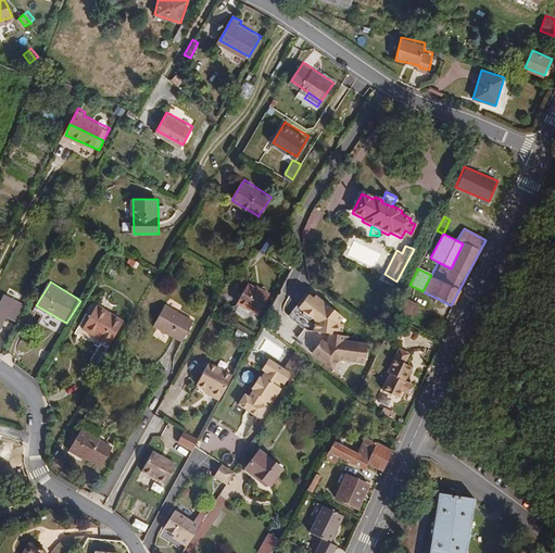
[(259,313),(269,293),(249,283),(237,301),(259,313)]
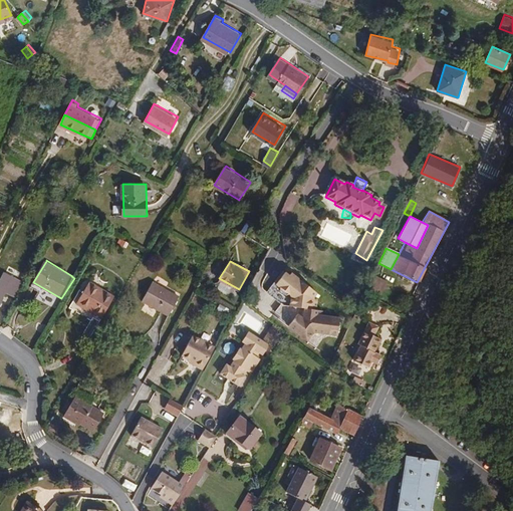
[(311,292),(313,287),(296,276),(295,276),(286,270),(285,273),(280,270),(273,281),(288,292),(287,304),(300,304),(314,305),(315,294),(311,293),(311,292)]
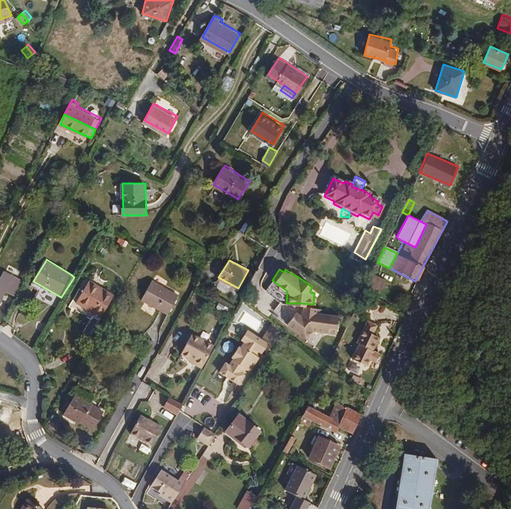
[(0,298),(4,291),(11,294),(20,280),(6,271),(0,280),(0,279),(0,298)]
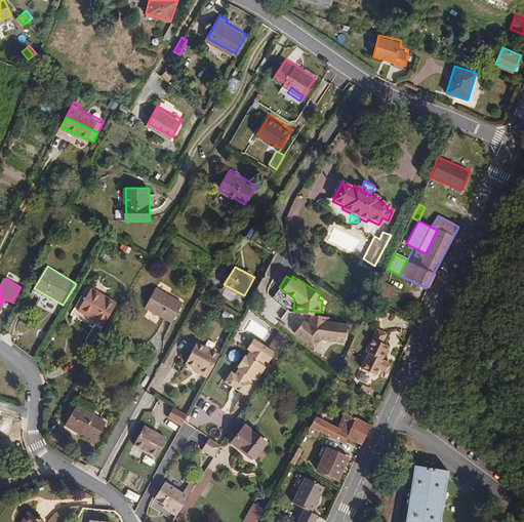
[(386,303),(394,287),(383,282),(374,297),(386,303)]
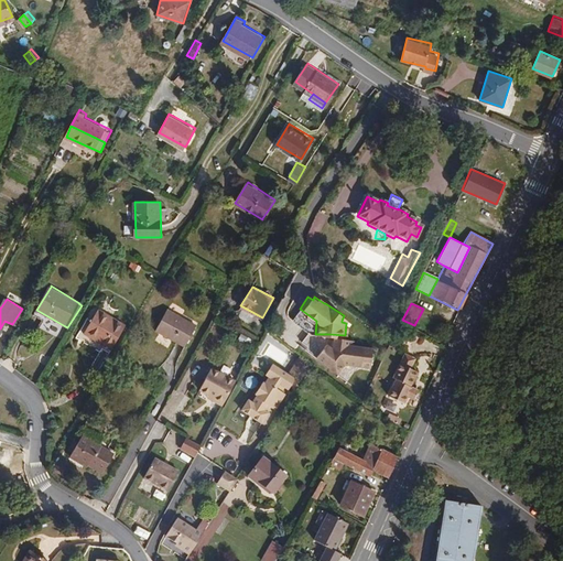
[(111,348),(126,325),(127,323),(100,308),(85,332),(111,348)]
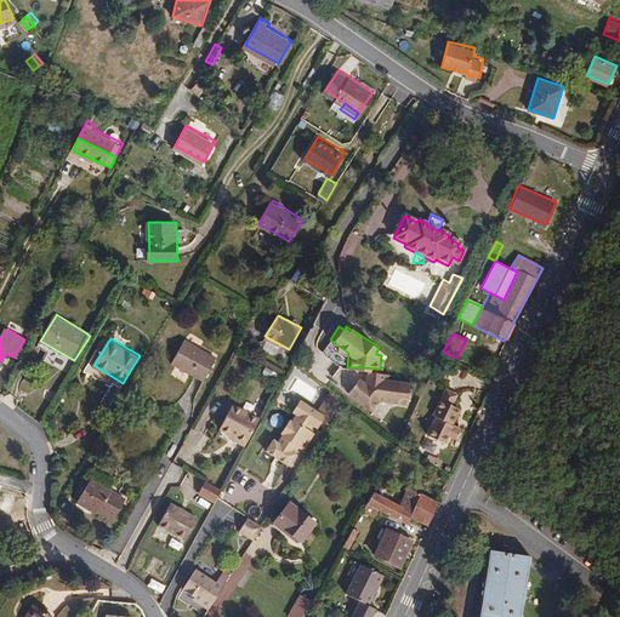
[(217,356),(186,338),(172,361),(204,381),(217,356)]
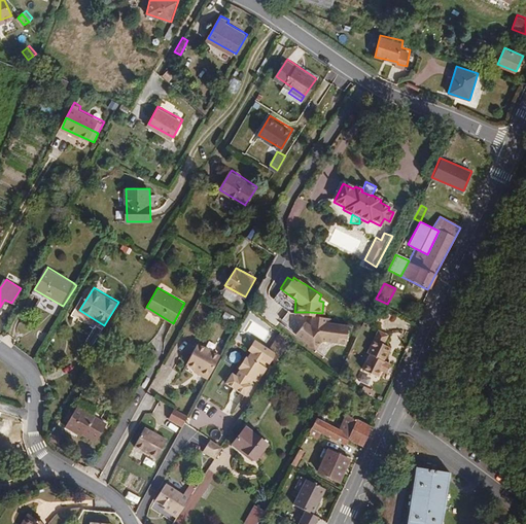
[(295,300),(280,288),(273,300),(276,302),(285,309),(286,311),(288,311),(294,312),(295,300)]
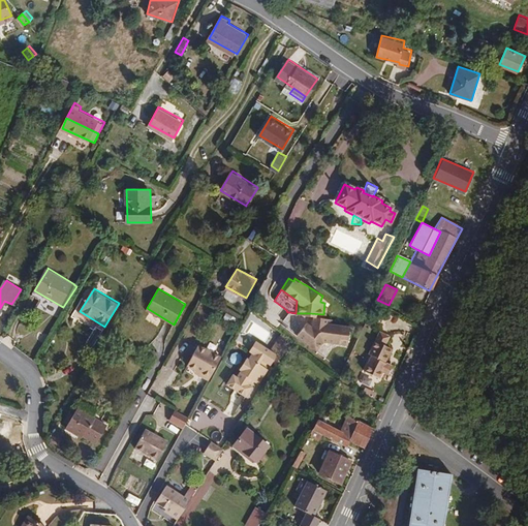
[(296,332),(304,318),(308,320),(309,313),(296,313),(289,312),(287,312),(286,310),(280,321),(296,332)]
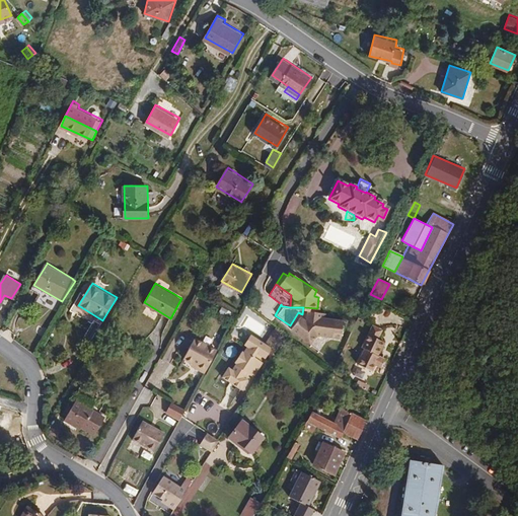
[(341,332),(342,313),(324,312),(324,308),(317,308),(303,307),(302,314),(298,312),(290,325),(290,326),(310,340),(316,329),(341,332)]
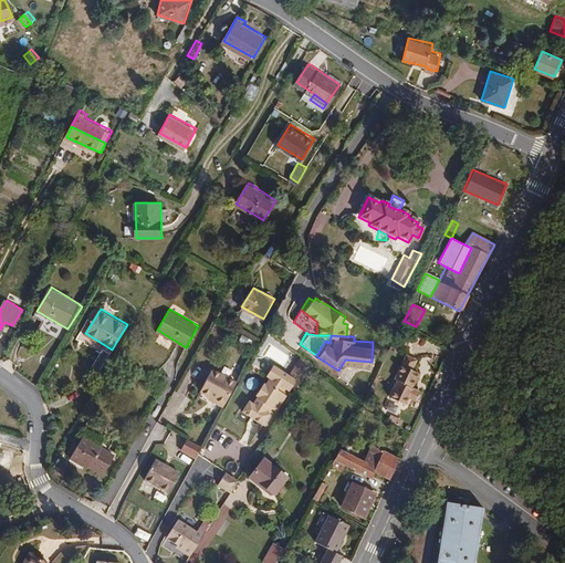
[(302,377),(313,361),(303,354),(292,369),(302,377)]
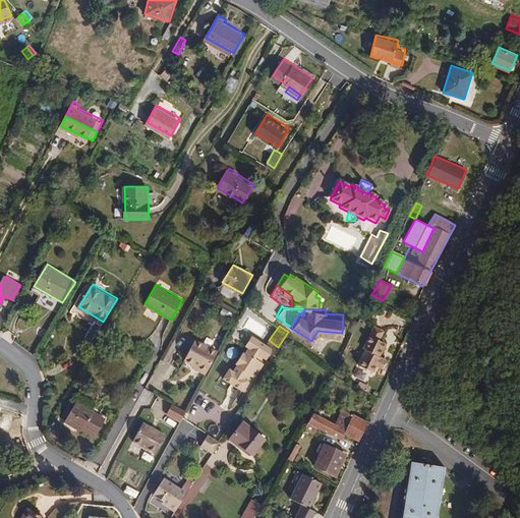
[(377,356),(384,343),(378,340),(382,332),(372,328),(361,349),(364,350),(356,365),(370,373),(379,357),(377,356)]
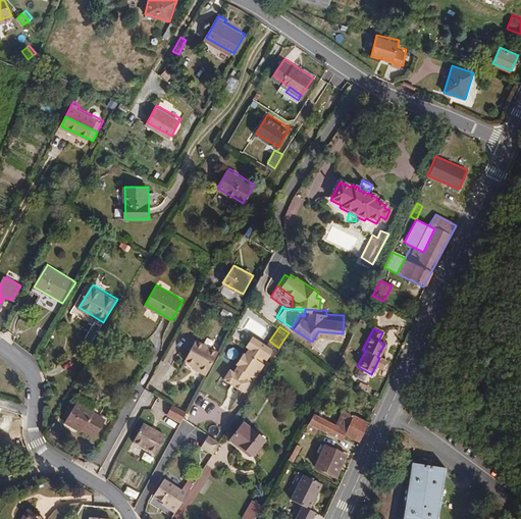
[(254,378),(264,364),(261,362),(255,358),(258,354),(263,358),(266,360),(274,348),(253,333),(246,345),(248,347),(244,353),(243,352),(235,363),(237,364),(232,371),(228,368),(222,377),(231,384),(242,391),(248,381),(247,380),(245,378),(248,374),(250,375),(254,378)]
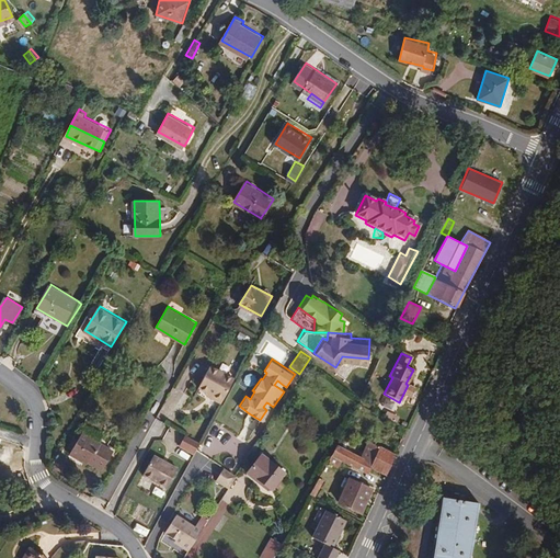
[(198,385),(207,390),(206,393),(212,395),(220,400),(233,377),(210,364),(198,385)]
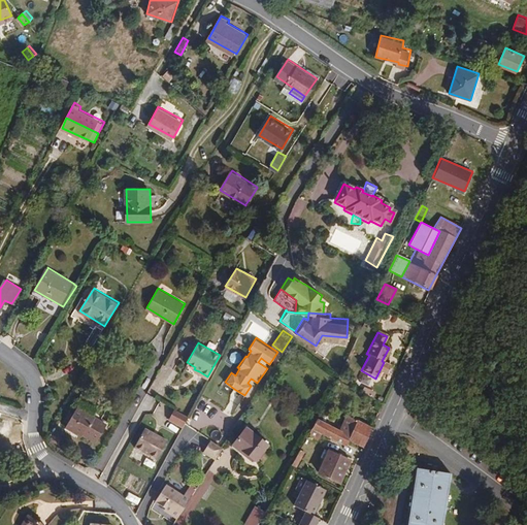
[(370,379),(361,374),(358,380),(368,384),(370,379)]
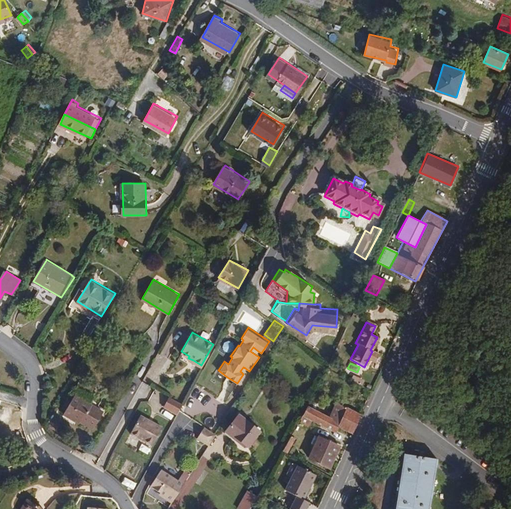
[(364,379),(352,374),(348,382),(360,387),(364,379)]
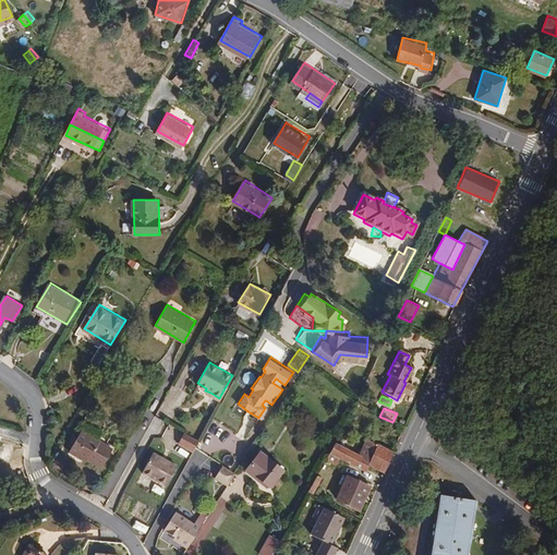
[(99,470),(113,448),(83,430),(70,451),(99,470)]
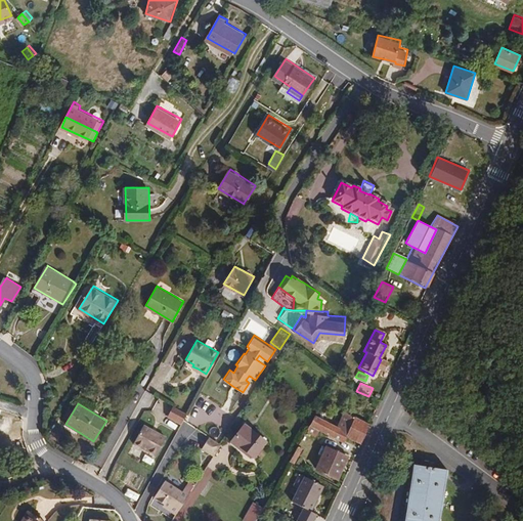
[(188,414),(175,405),(169,416),(183,423),(188,414)]
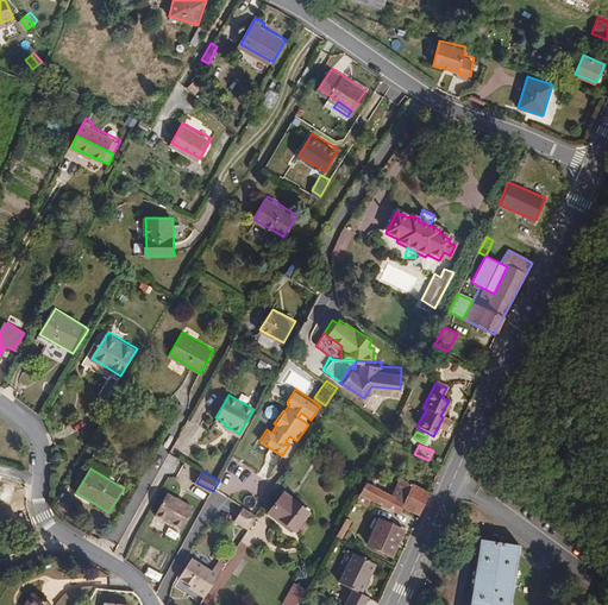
[(392,495),(363,480),(357,491),(361,492),(356,502),(367,508),(371,498),(387,505),(386,508),(395,512),(396,509),(400,511),(403,505),(420,514),(431,491),(412,483),(411,486),(403,500),(392,495)]
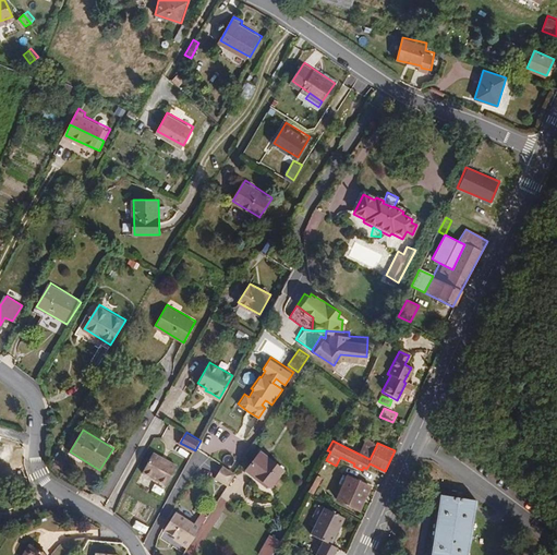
[(365,442),(359,454),(370,459),(376,446),(365,442)]
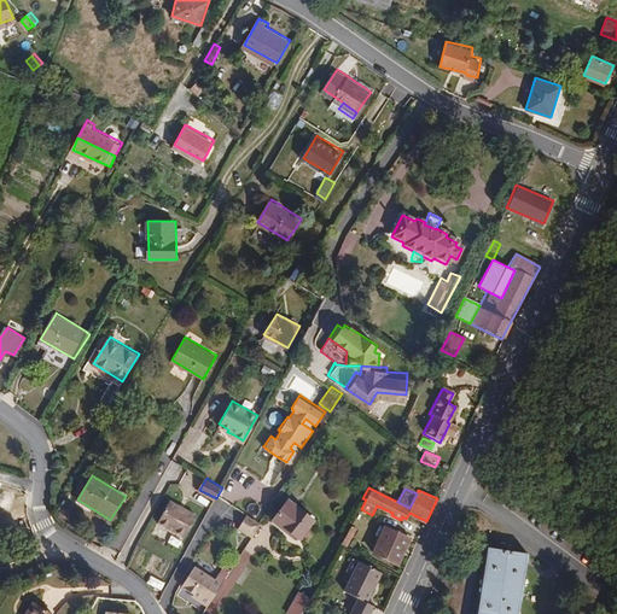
[(22,507),(25,497),(13,492),(10,502),(22,507)]
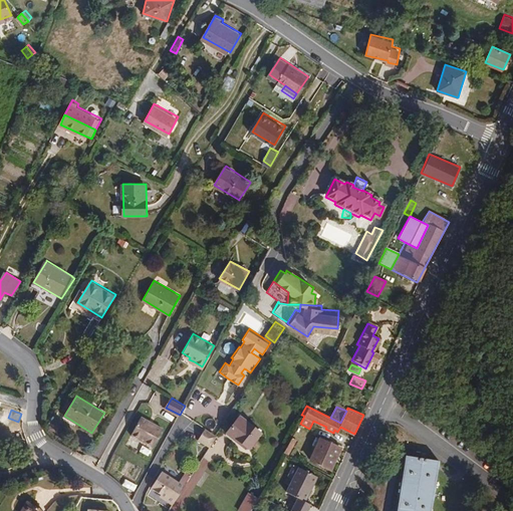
[(154,446),(164,428),(143,416),(133,434),(154,446)]
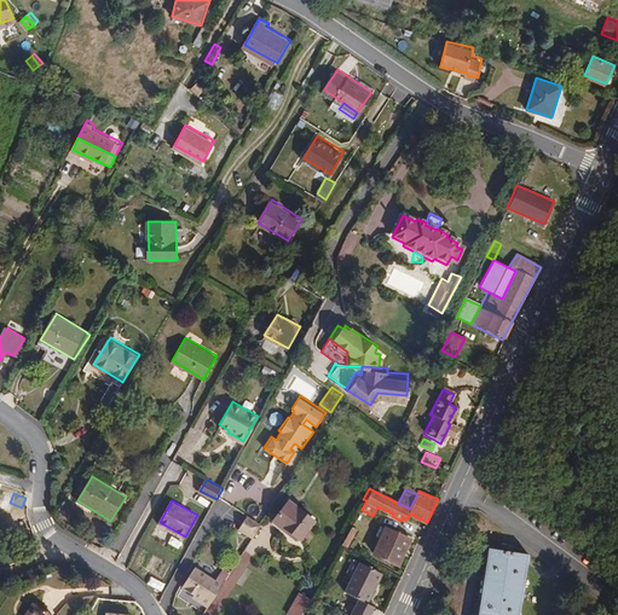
[(313,523),(289,502),(272,521),(281,528),(282,526),(299,540),(313,523)]
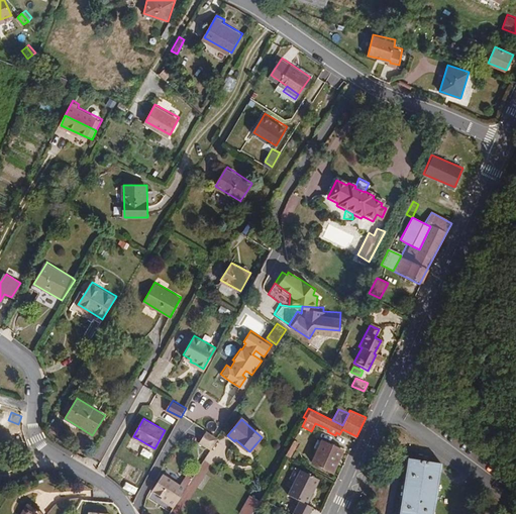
[(213,447),(219,436),(208,429),(201,441),(213,447)]
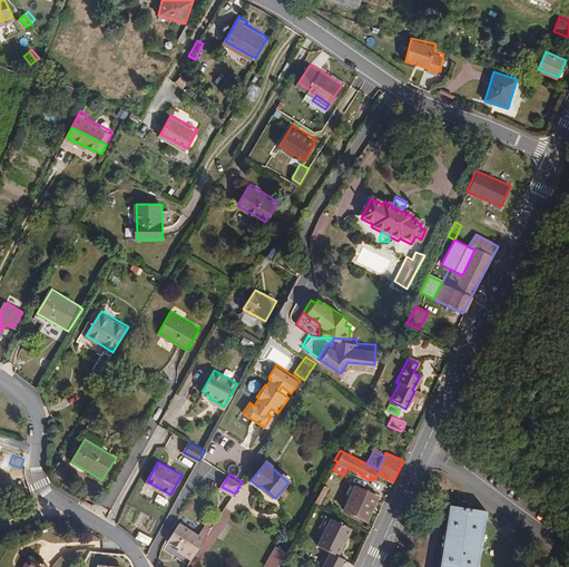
[(364,524),(379,496),(364,488),(363,491),(345,482),(341,492),(346,496),(339,510),(364,524)]
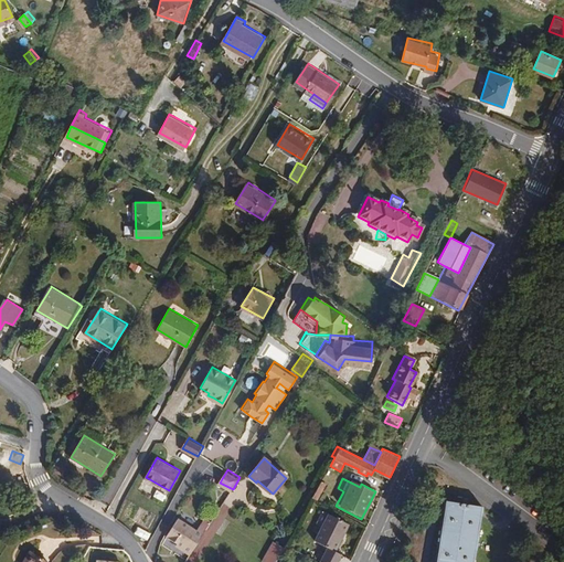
[(318,499),(328,484),(321,479),(312,496),(318,499)]
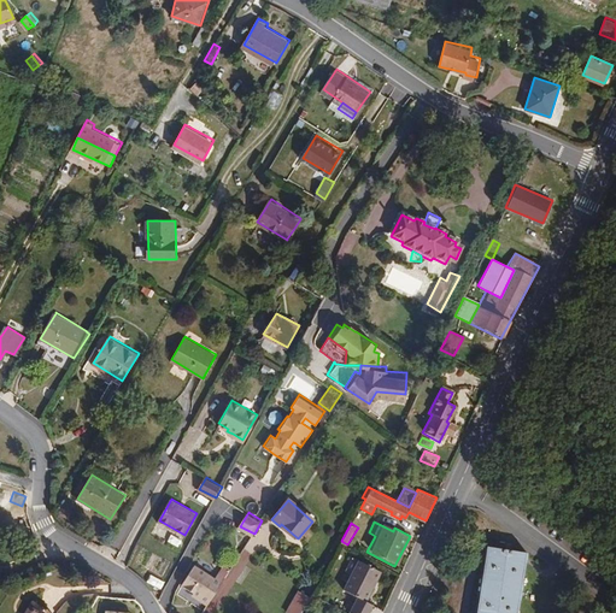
[(517,612),(524,566),(527,550),(503,548),(482,544),(473,612),(517,612)]
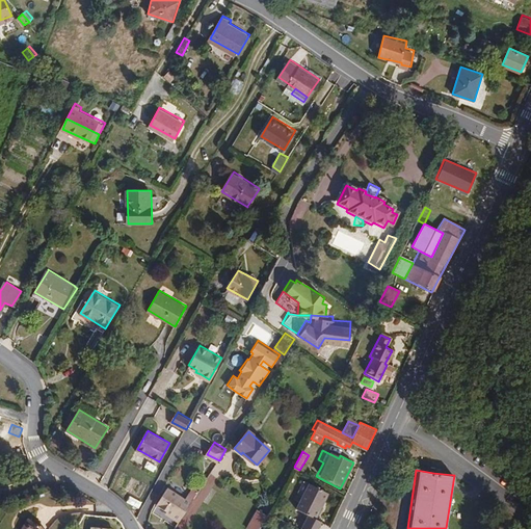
[(315,519),(327,495),(310,485),(297,510),(309,516),(300,528),(316,528),(320,522),(315,519)]
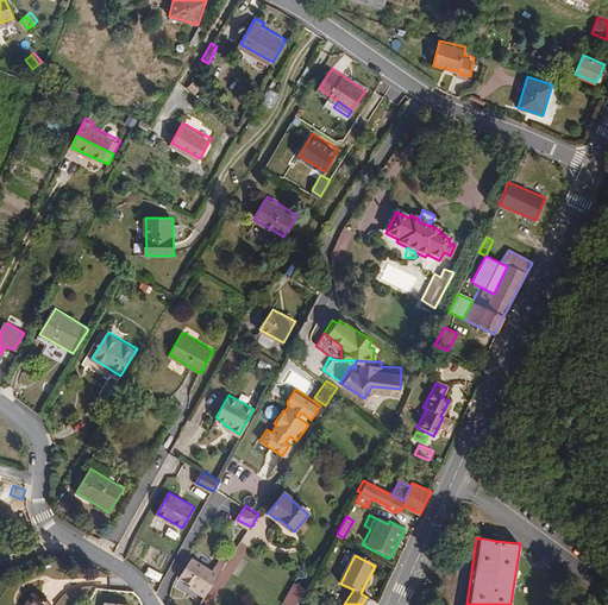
[(206,597),(224,571),(217,566),(213,572),(194,559),(181,577),(198,588),(196,591),(206,597)]
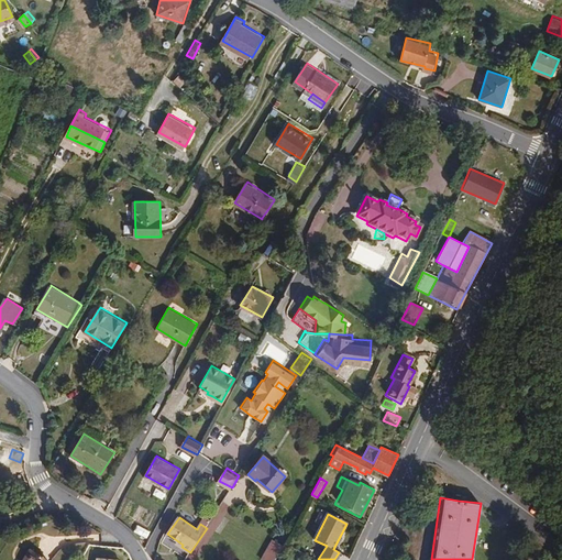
[(274,559),(279,551),(283,545),(274,539),(261,559),(274,559)]
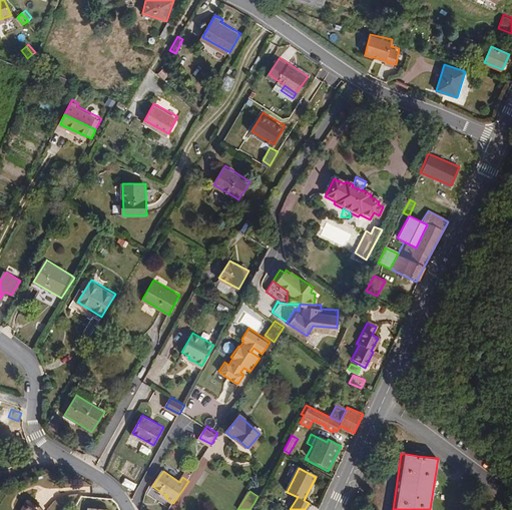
[(41,509),(29,501),(22,509),(41,509)]
